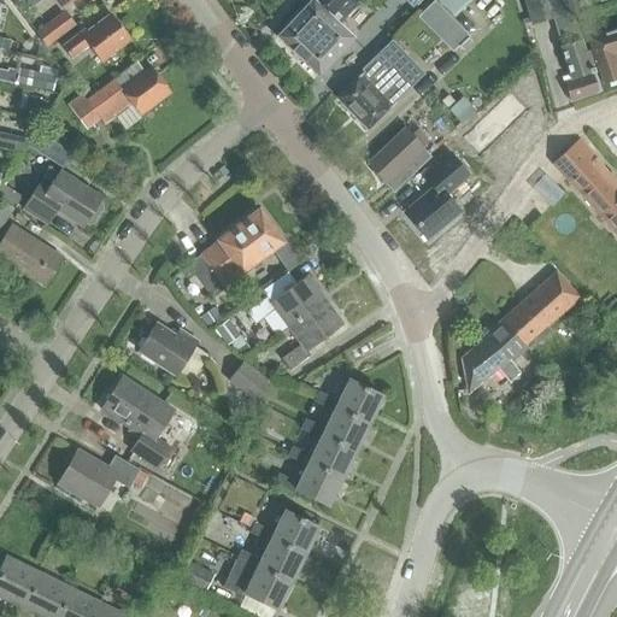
[(24,0),(30,7),(40,0),(52,0),(60,10),(72,0),(24,0)]
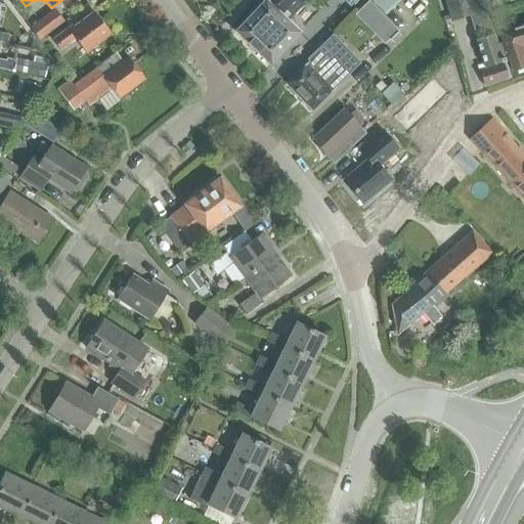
[(266,0),(266,1),(265,0),(236,31),(234,32),(269,64),(299,33),(280,15),(286,9),(292,15),(302,4),(300,2),(301,0),(266,0)]
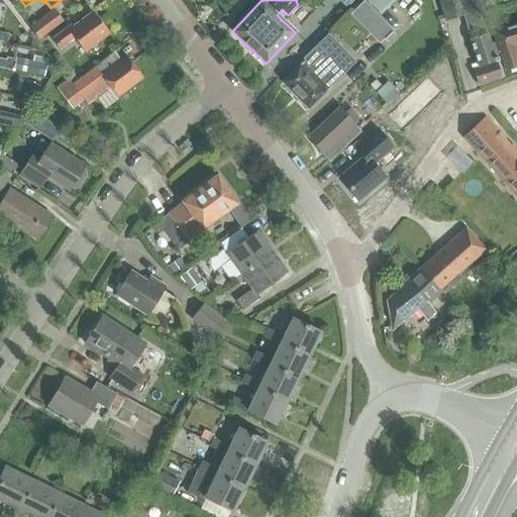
[(380,16),(365,0),(350,14),(367,30),(380,16)]
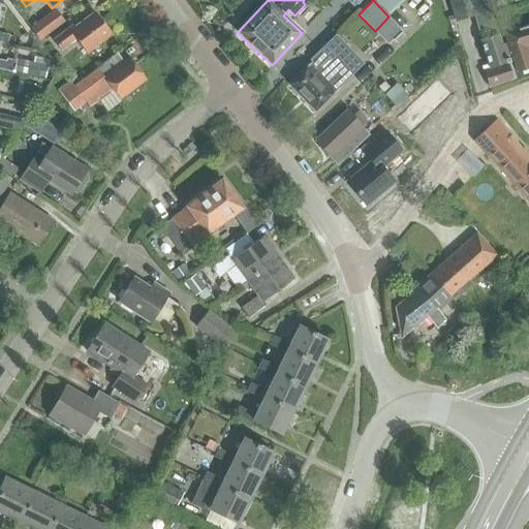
[(403,0),(373,0),(389,16),(403,0)]
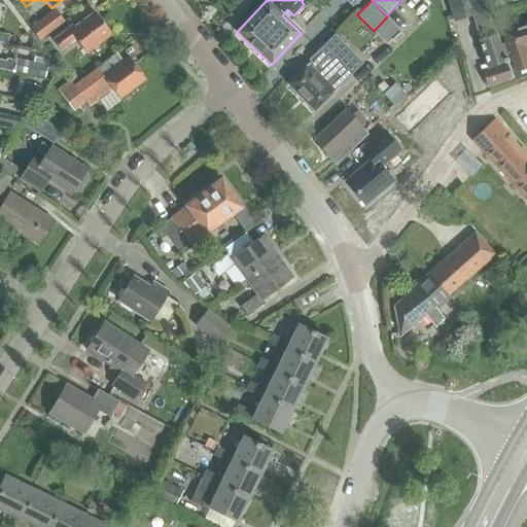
[(447,0),(454,21),(473,15),(493,9),(490,0),(447,0)]
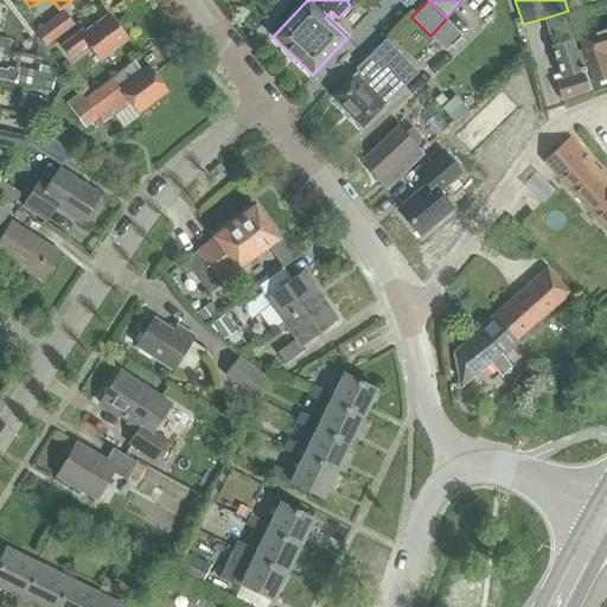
[(75,25),(63,11),(33,33),(45,48),(75,25)]
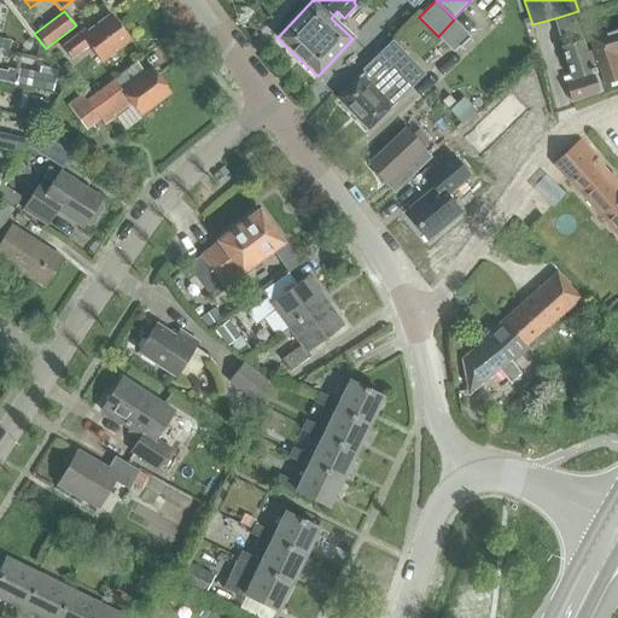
[(100,63),(130,41),(110,15),(87,33),(85,30),(62,47),(70,59),(87,46),(100,63)]
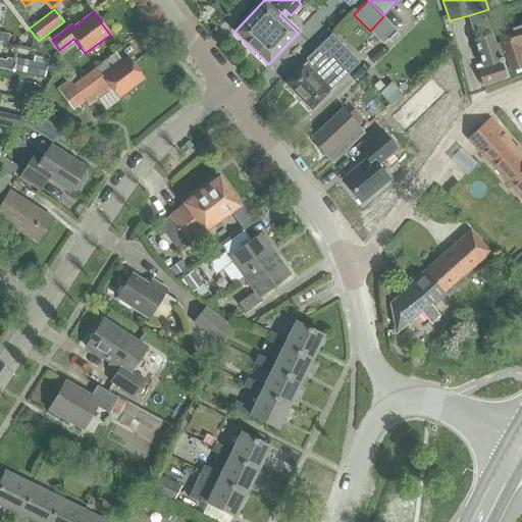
[(521,23),(497,33),(510,71),(521,66),(521,59),(521,57),(521,23)]
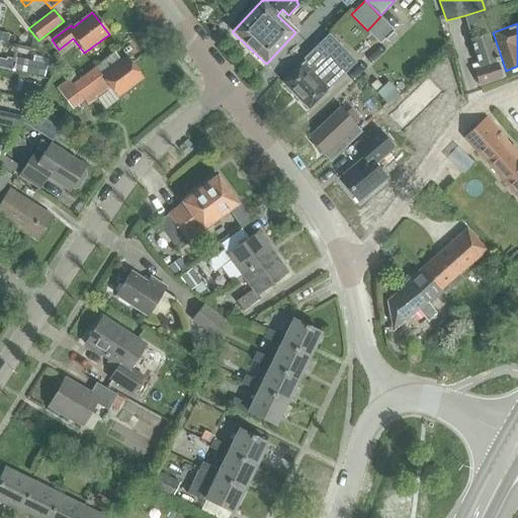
[(495,62),(498,61),(497,58),(495,59),(494,57),(497,56),(493,42),(490,44),(484,25),(466,31),(479,67),(472,69),(479,86),(501,79),(495,62)]
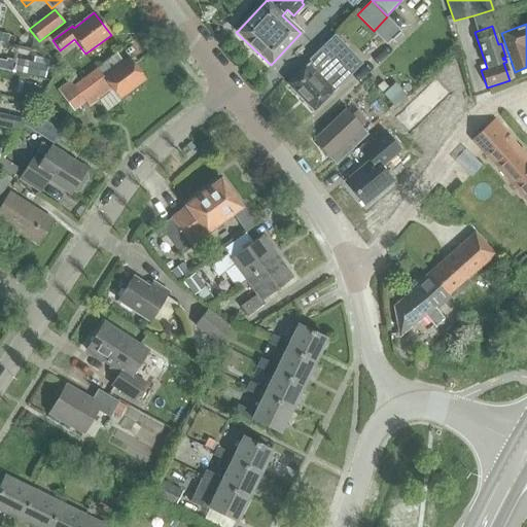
[(313,112),(338,88),(318,68),(329,57),(338,64),(347,56),(330,38),(309,60),(311,61),(286,84),(313,112)]
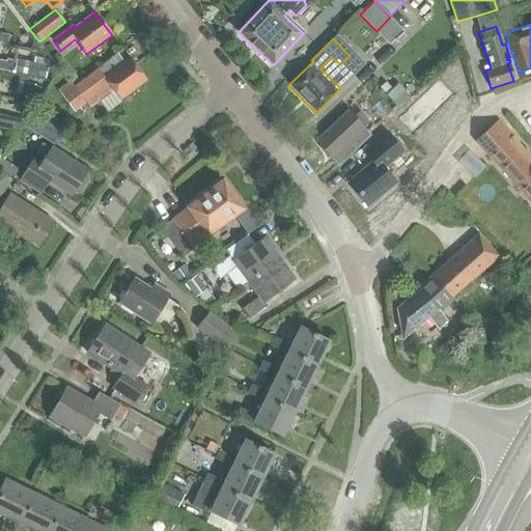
[(119,100),(145,80),(130,58),(123,62),(117,54),(74,87),(70,82),(57,90),(74,112),(85,103),(88,107),(112,89),(119,100)]
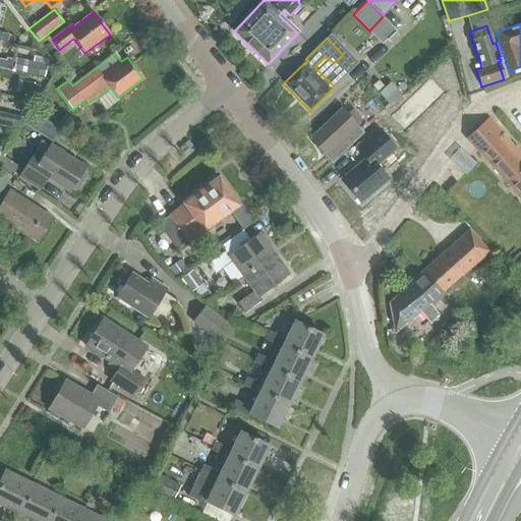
[(0,58),(0,68),(8,71),(10,61),(0,58)]
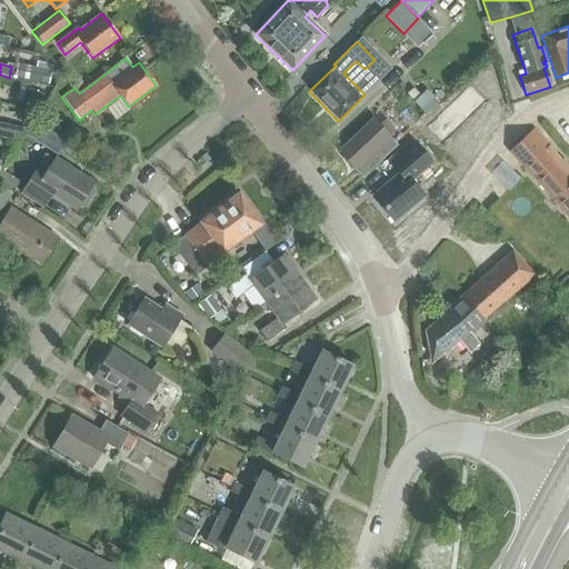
[(27,80),(48,85),(50,70),(49,70),(38,68),(30,66),(27,80)]
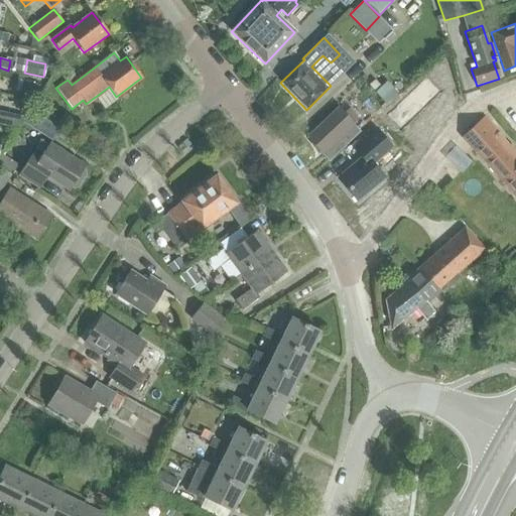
[(35,95),(39,86),(23,80),(20,90),(35,95)]
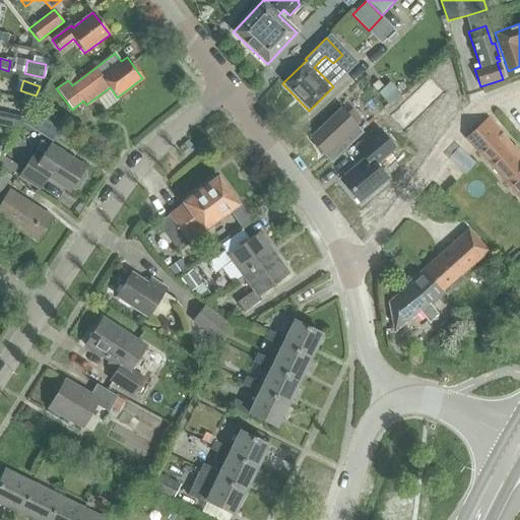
[(384,88),(378,81),(372,86),(378,93),(384,88)]
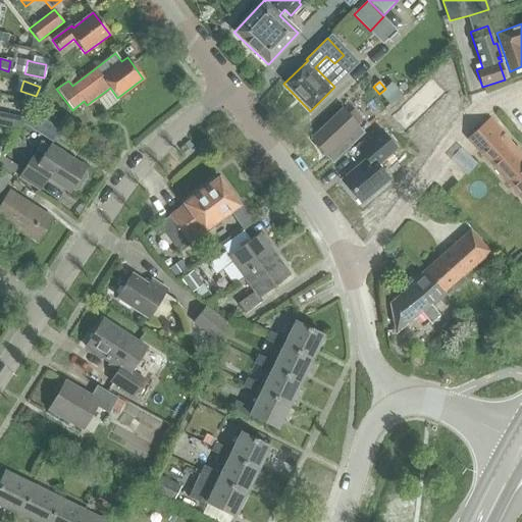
[(388,104),(401,94),(392,83),(385,89),(379,94),(388,104)]
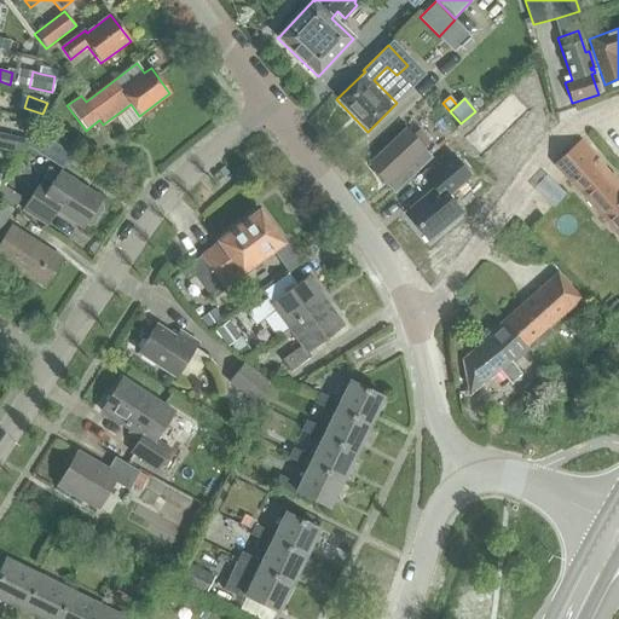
[(411,134),(406,128),(369,163),(386,186),(386,185),(393,194),(431,158),(423,150),(422,149),(431,143),(418,129),(411,134)]
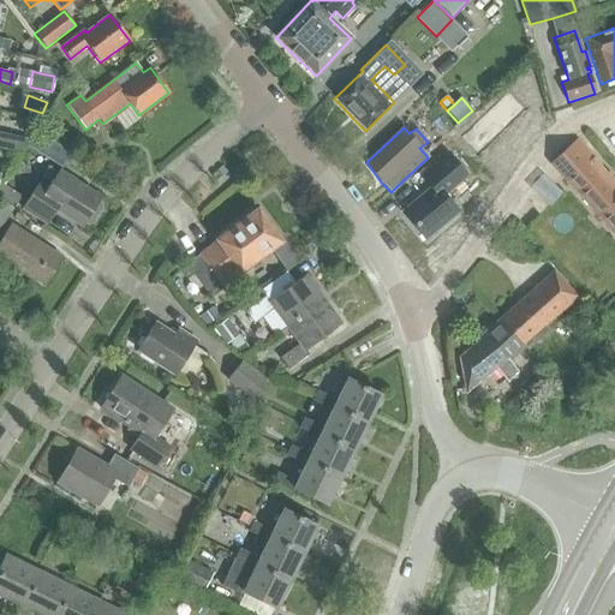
[(28,138),(0,131),(0,148),(19,153),(28,138)]
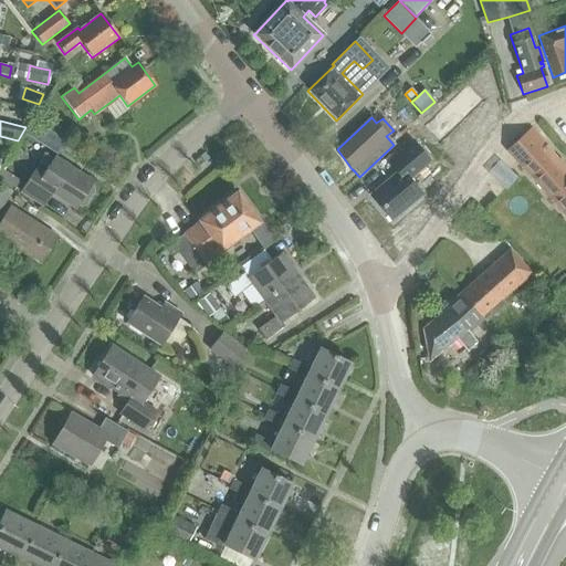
[(557,161),(540,139),(531,128),(506,152),(565,217),(565,167),(559,159),(557,161)]
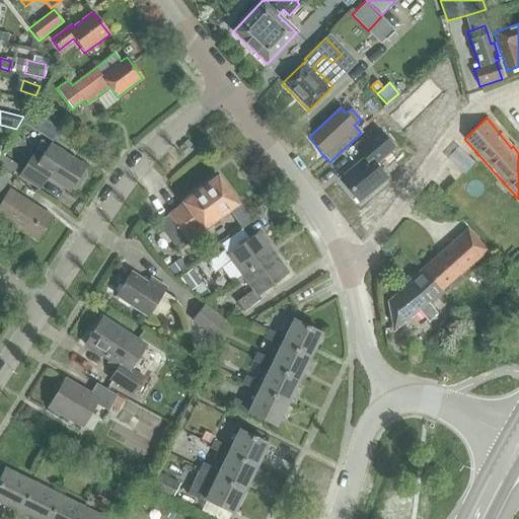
[(394,148),(378,130),(355,149),(363,158),(339,179),(359,203),(386,178),(375,164),(394,148)]
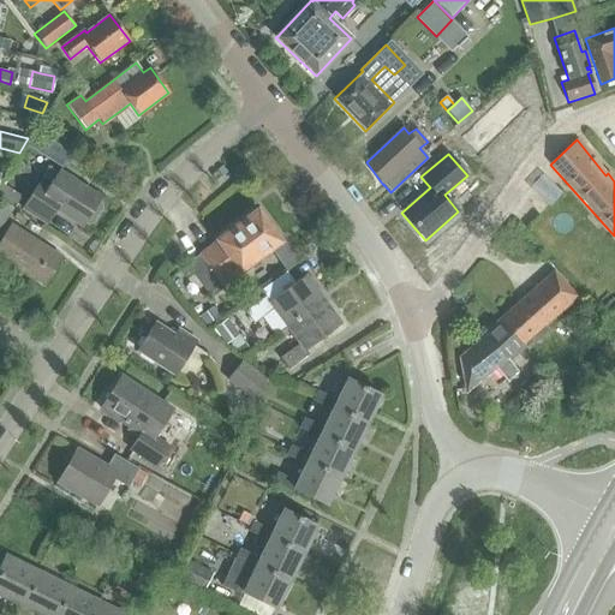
[(67,163),(76,168),(81,161),(72,155),(67,163)]
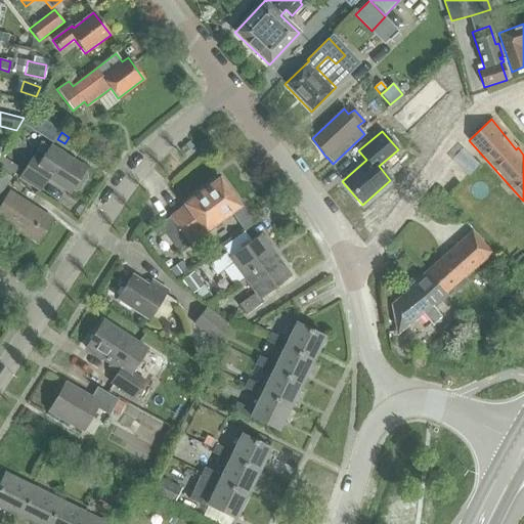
[(69,193),(72,189),(74,191),(78,190),(86,178),(85,174),(83,172),(85,169),(50,146),(41,161),(34,156),(19,178),(39,191),(47,178),(69,193)]
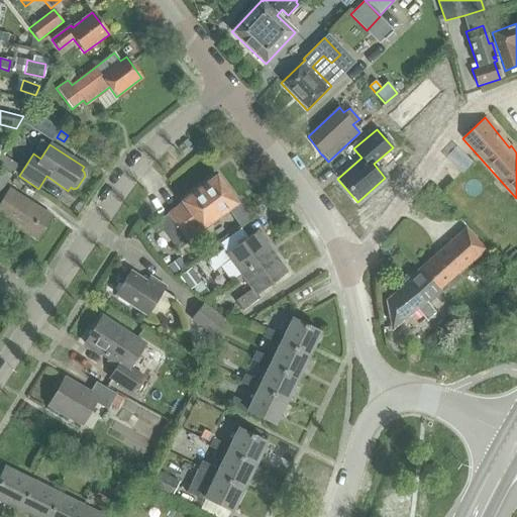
[(18,165),(1,153),(0,156),(0,167),(12,175),(18,165)]
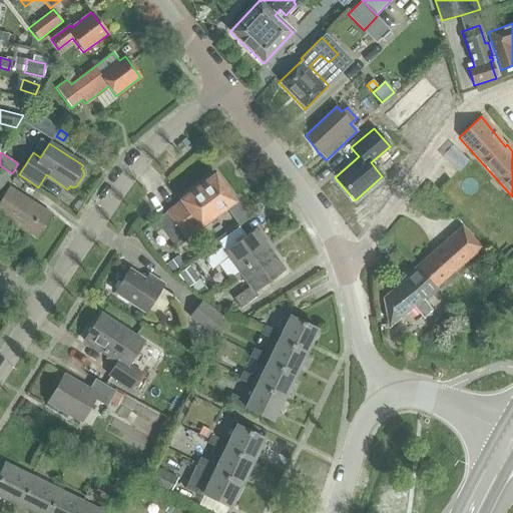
[(0,189),(10,174),(0,168),(0,189)]
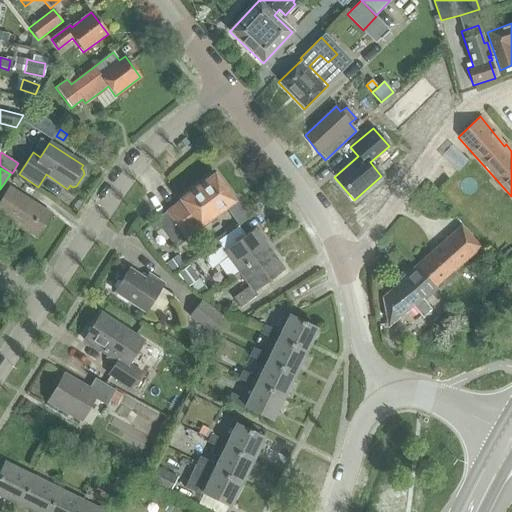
[(180,201),(166,211),(154,220),(173,245),(184,237),(199,226),(199,227),(234,202),(214,175),(179,200),(180,201)]
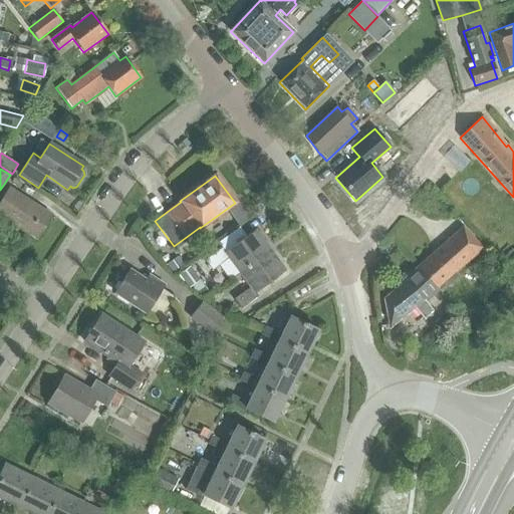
[(0,217),(35,239),(51,216),(8,190),(0,202),(0,217)]
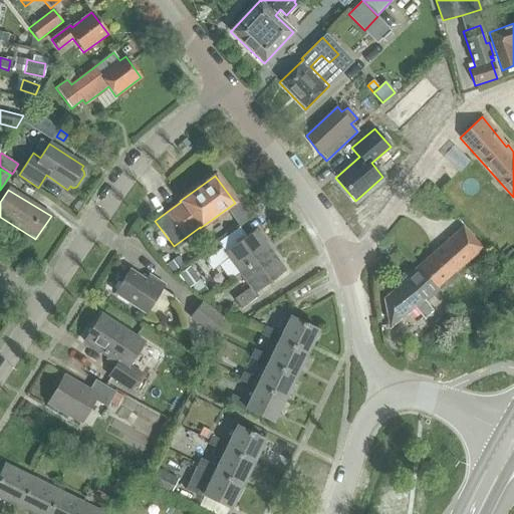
[(439,290),(441,292),(459,276),(456,273),(483,249),(462,227),(417,267),(439,290)]
